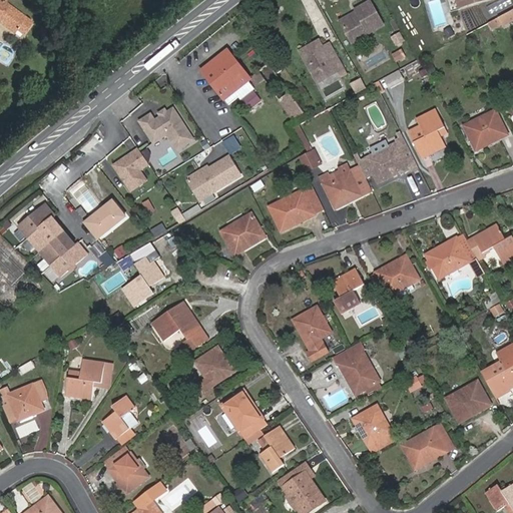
[(8,0),(0,0),(0,5),(9,9),(8,0)]
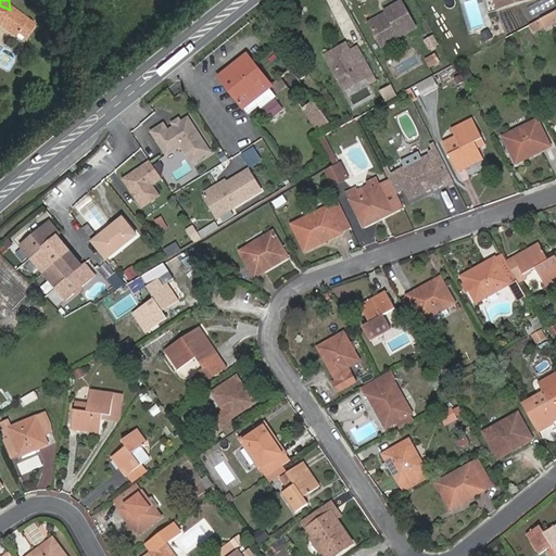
[(382,46),(417,27),(402,0),(401,0),(384,10),(386,12),(388,16),(371,25),(382,46)]
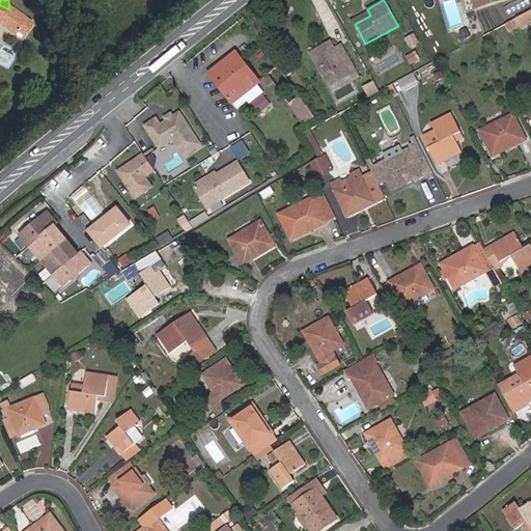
[(27,23),(9,9),(0,5),(0,23),(1,23),(0,28),(16,38),(19,34),(27,23)]
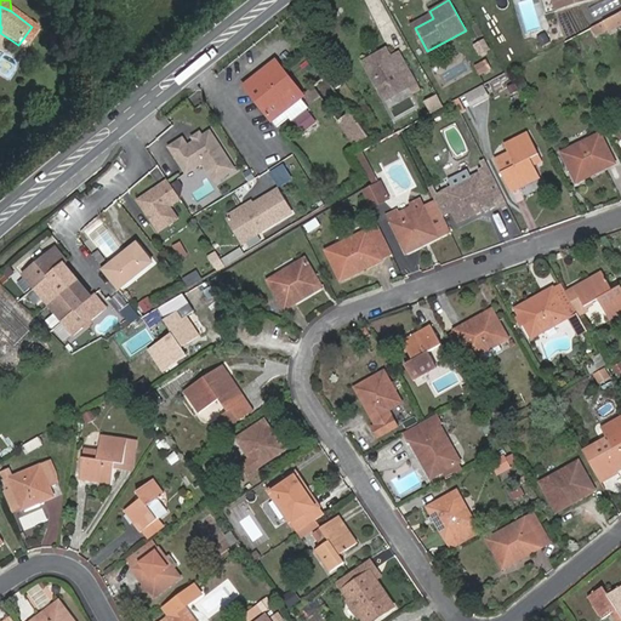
[(609,32),(620,24),(620,13),(620,12),(604,21),(609,30),(609,32)]
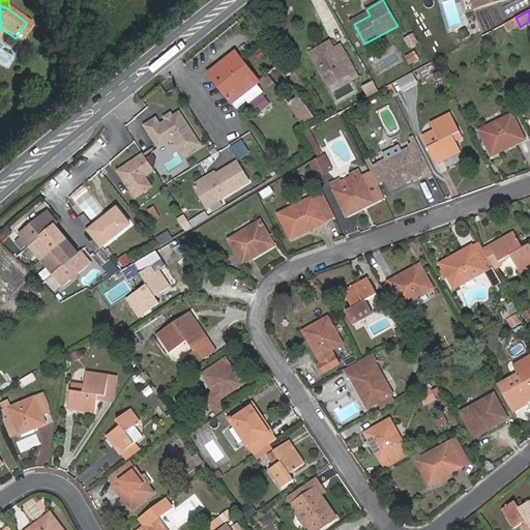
[(351,20),(354,24),(370,16),(367,11),(351,20)]
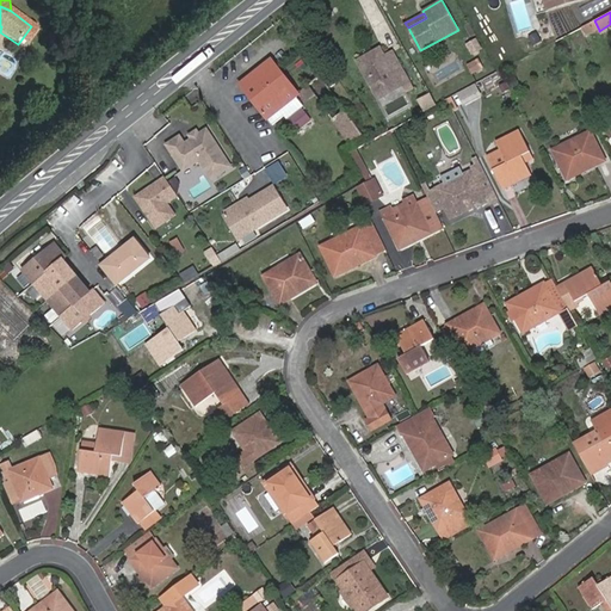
[(582,26),(588,36),(599,30),(594,20),(582,26)]
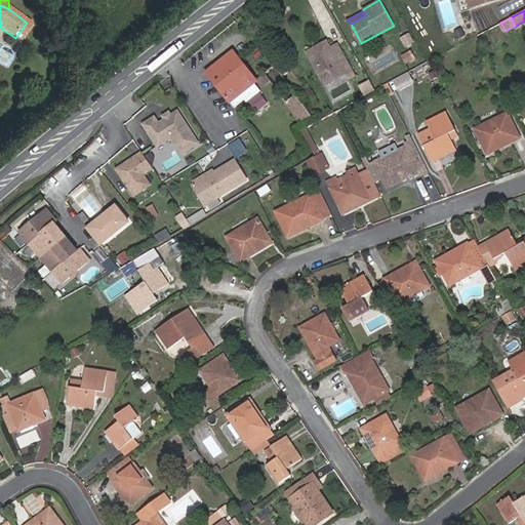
[(33,27),(27,23),(18,34),(24,39),(33,27)]
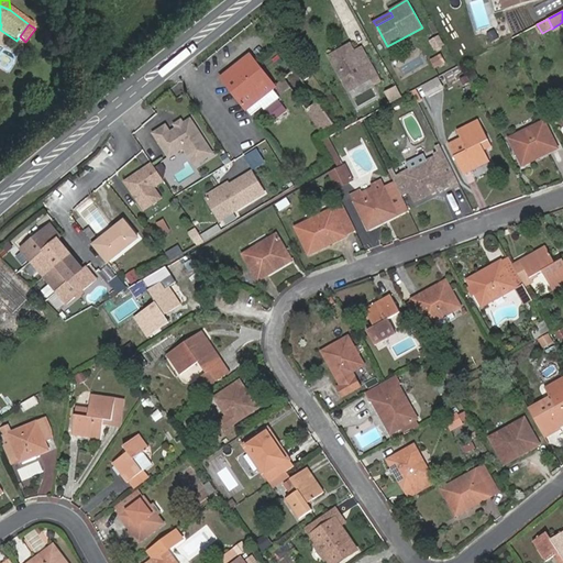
[(361,61),(352,43),(330,55),(338,68),(341,67),(346,78),(357,83),(368,75),(371,79),(377,75),(367,57),(361,61)]
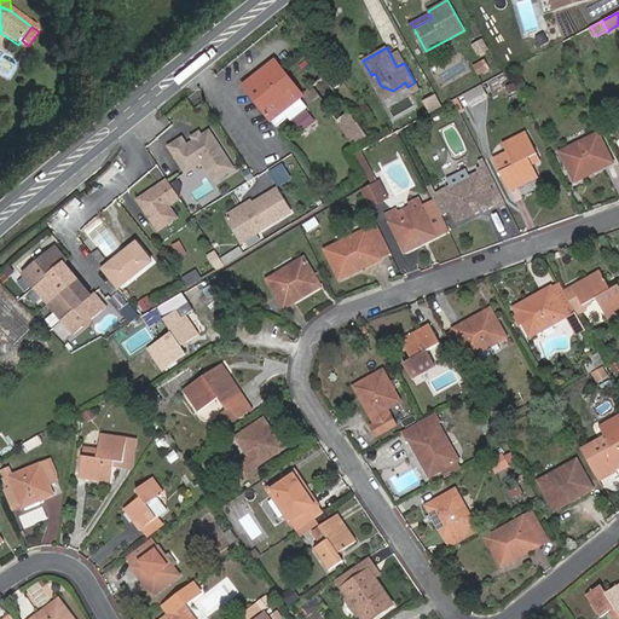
[(291,120),(307,108),(301,98),(304,96),(304,94),(276,59),(243,86),(276,126),(287,117),(289,116),(291,120)]
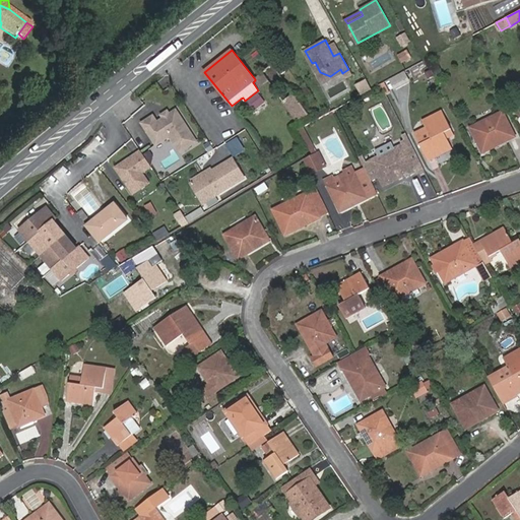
[(407,56),(405,51),(399,54),(401,60),(407,56)]
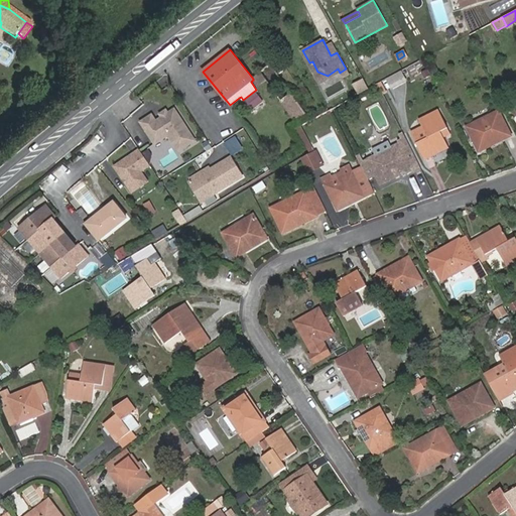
[(283,70),(276,58),(271,62),(279,74),(283,70)]
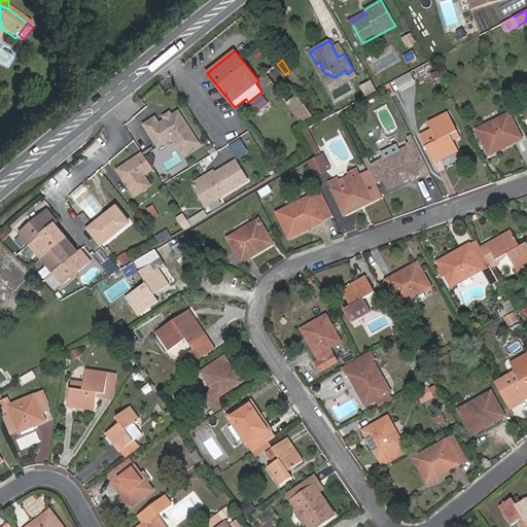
[(316,64),(326,84),(347,74),(345,70),(335,77),(324,73),(319,63),(316,64)]
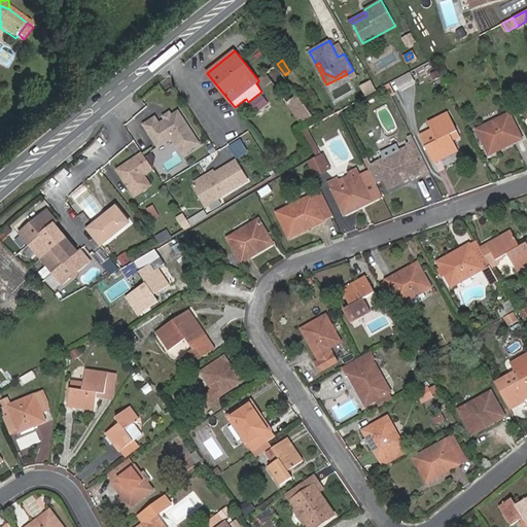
[(264,88),(271,82),(265,75),(258,80),(258,81),(264,88)]
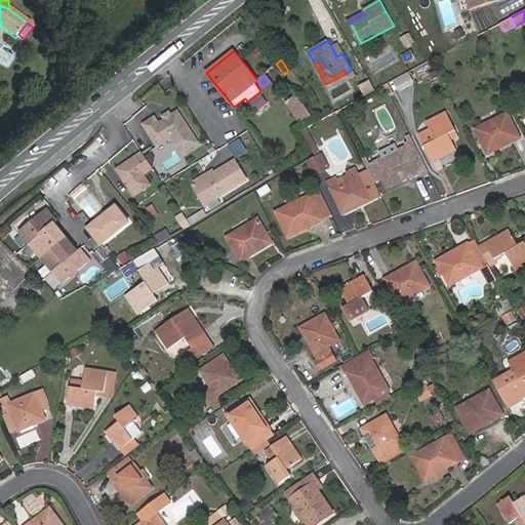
[(311,115),(296,93),(284,102),(298,122),(311,115)]
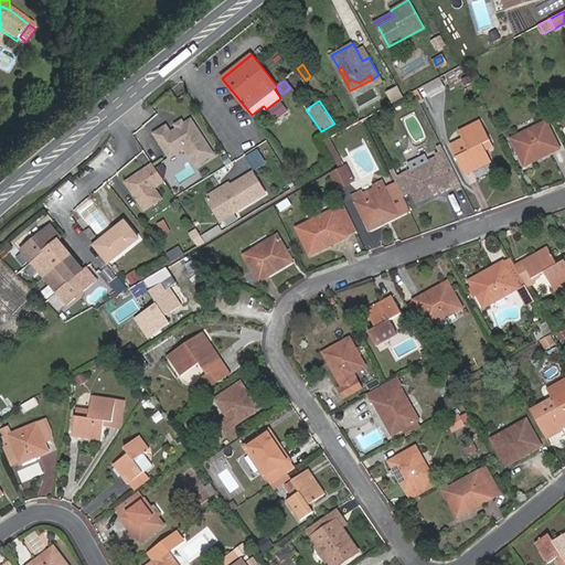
[(173,130),(169,123),(157,131),(171,156),(187,146),(198,163),(216,153),(194,117),(187,121),(185,123),(188,126),(183,128),(181,126),(180,127),(173,130)]
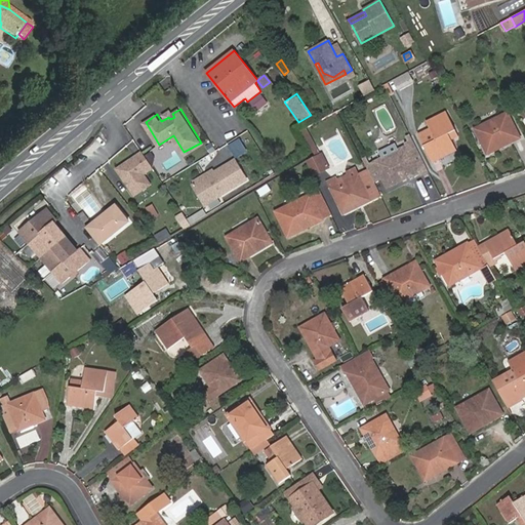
[(172,110),(165,114),(167,118),(168,117),(170,119),(174,117),(172,114),(173,113),(172,110)]
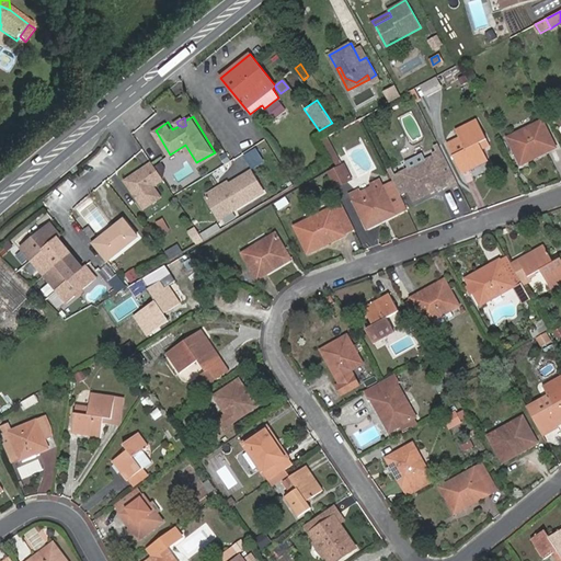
[(487,139),(477,119),(457,130),(466,150),(461,152),(455,138),(447,142),(462,173),(488,160),(479,144),(487,139)]
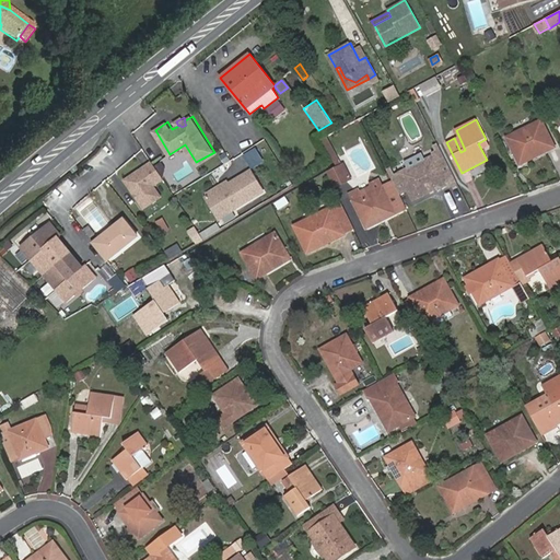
[(517,136),(515,132),(506,137),(521,165),(556,148),(541,120),(533,125),(534,127),(517,136)]
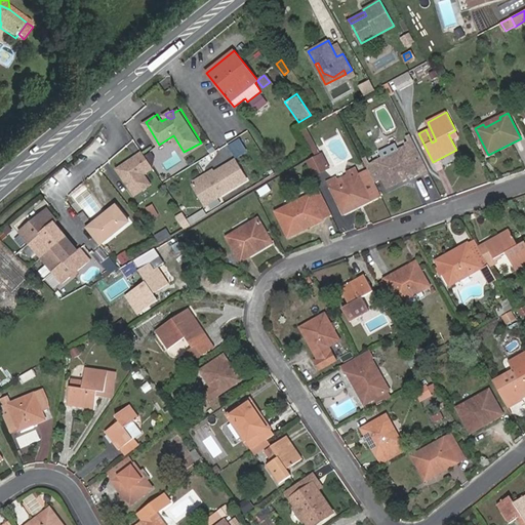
[(308,139),(312,137),(306,127),(301,128),(308,139)]
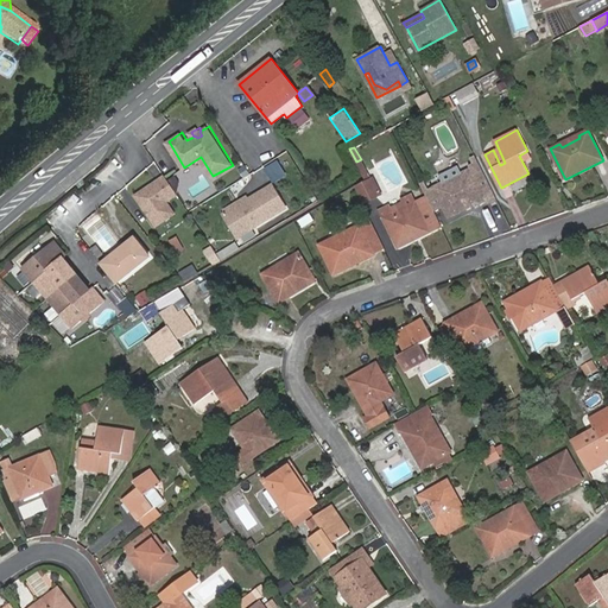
[(280,159),(267,166),(276,182),(289,173),(280,159)]
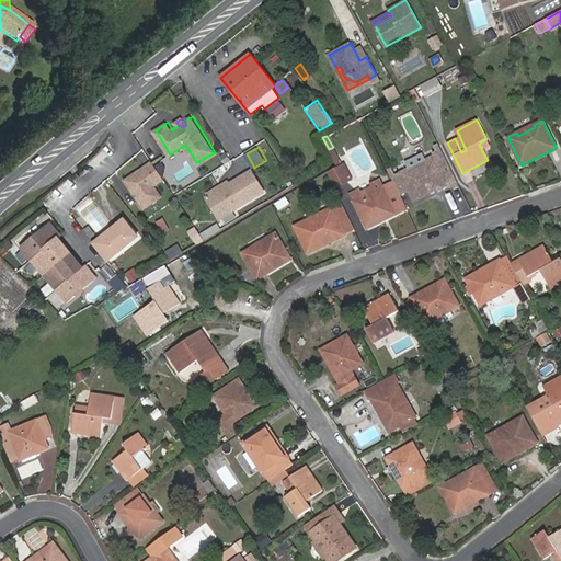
[(333,179),(346,170),(333,147),(329,149),(334,159),(333,159),(324,164),(333,179)]
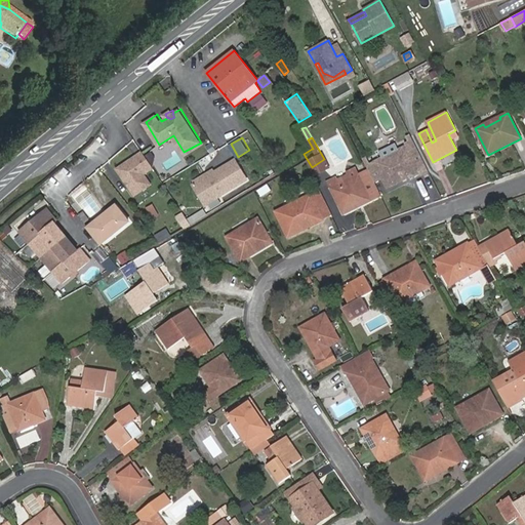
[(421,175),(429,171),(412,138),(409,140),(405,143),(406,146),(399,150),(400,152),(385,160),(382,158),(370,164),(366,166),(374,183),(382,178),(388,188),(419,171),(421,175)]
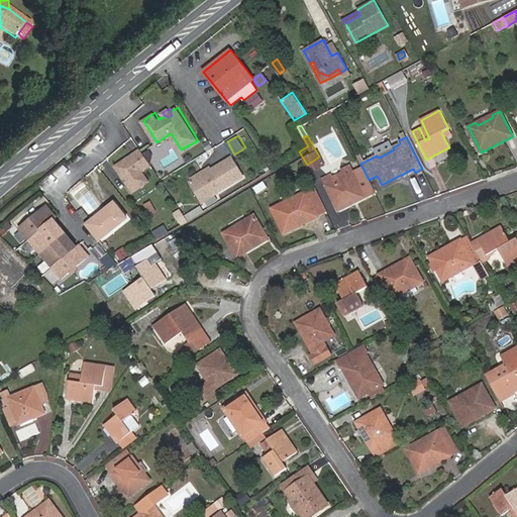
[(390,140),(374,148),(377,156),(379,158),(394,149),(393,147),(390,140)]
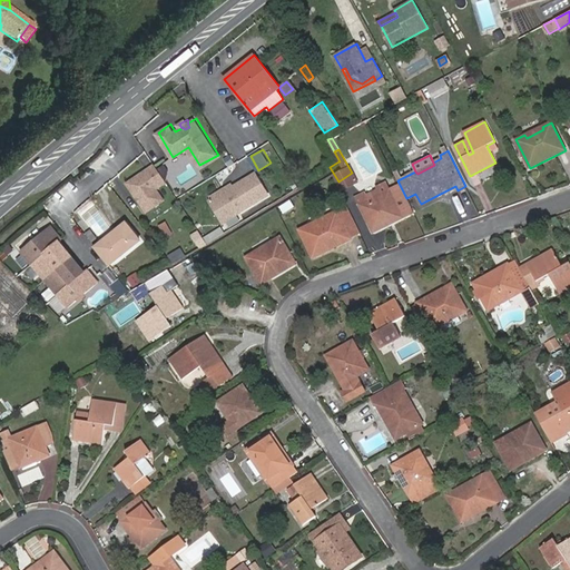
[(164,199),(157,187),(167,180),(156,163),(128,180),(137,196),(140,196),(143,198),(140,200),(146,210),(164,199)]
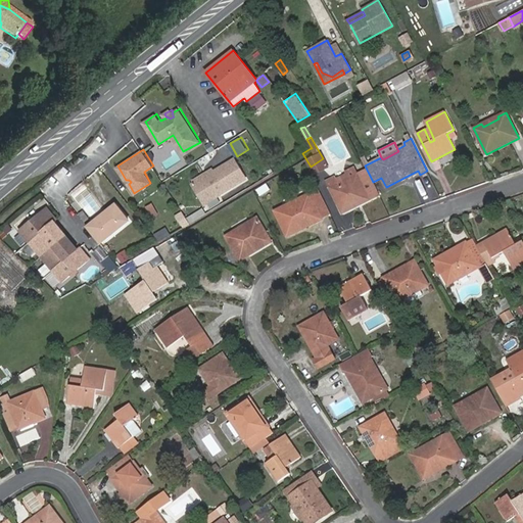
[(192,183),(198,193),(239,167),(235,159),(214,172),(212,172),(212,175),(208,177),(206,176),(195,182),(192,183)]
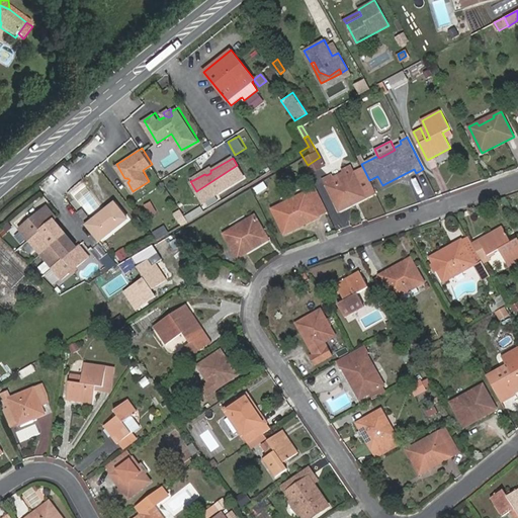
[(369,180),(361,164),(360,161),(343,170),(343,172),(332,178),(331,175),(324,179),(339,211),(376,193),(369,180)]
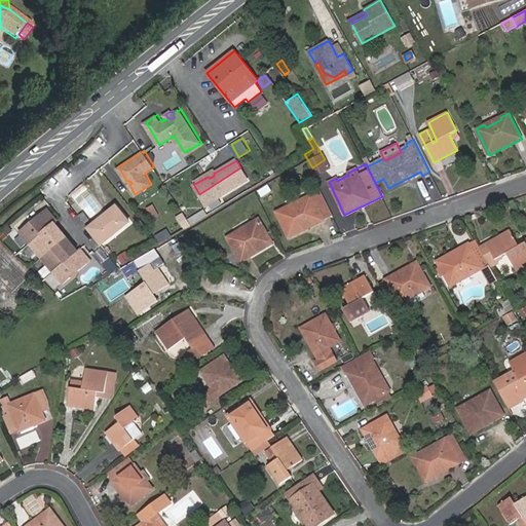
[(199,194),(204,204),(248,181),(240,167),(199,194)]
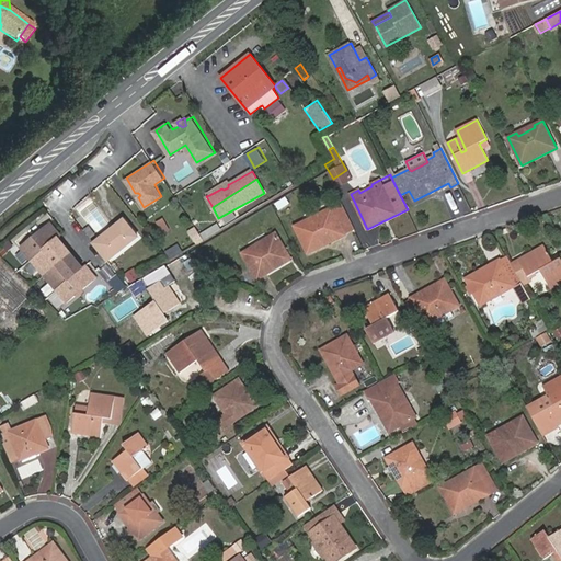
[(228,182),(208,193),(209,195),(221,189),(224,190),(228,187),(228,184),(229,184),(228,182)]
